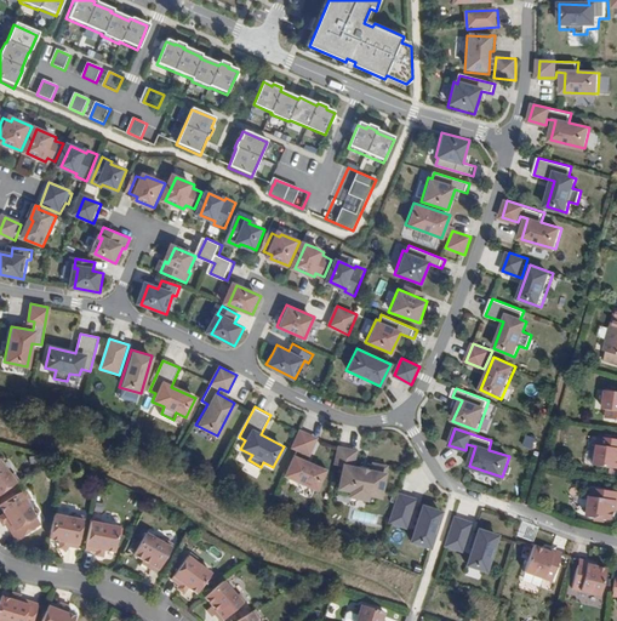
[(301,429),(293,445),(312,454),(319,438),(301,429)]
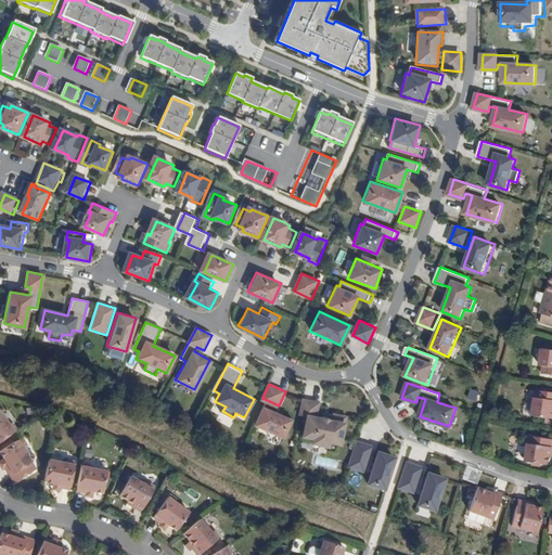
[(551,390),(541,389),(537,415),(551,417),(551,390)]
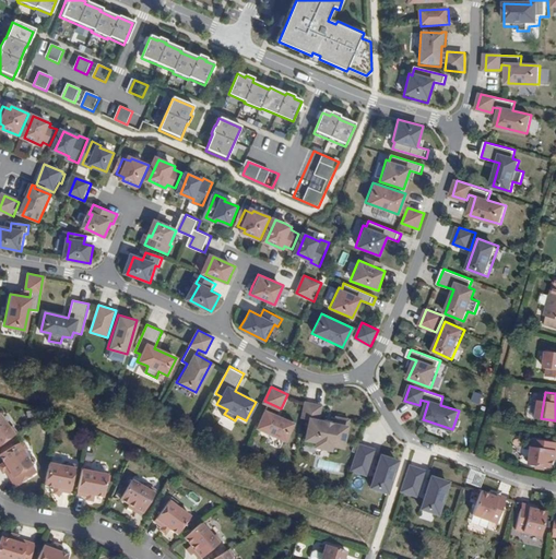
[(333,447),(344,448),(347,425),(321,418),(323,405),(306,402),(303,418),(307,419),(303,440),(314,441),(314,447),(332,450),(333,447)]
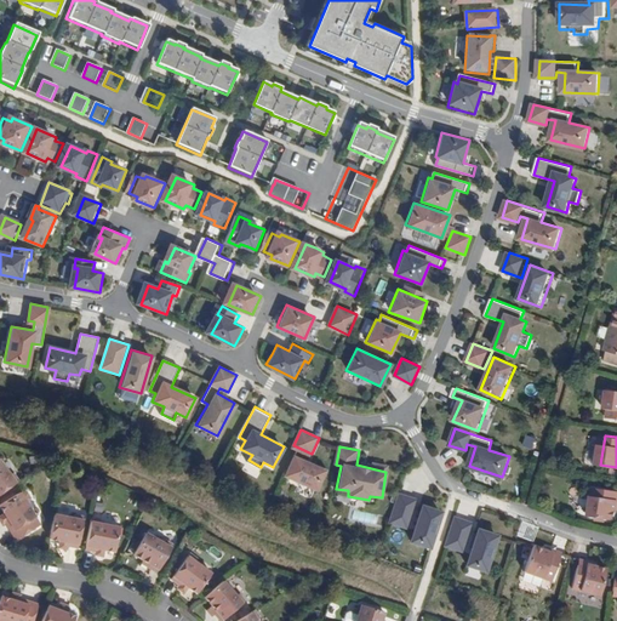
[(281,476),(316,490),(326,468),(292,454),(281,476)]
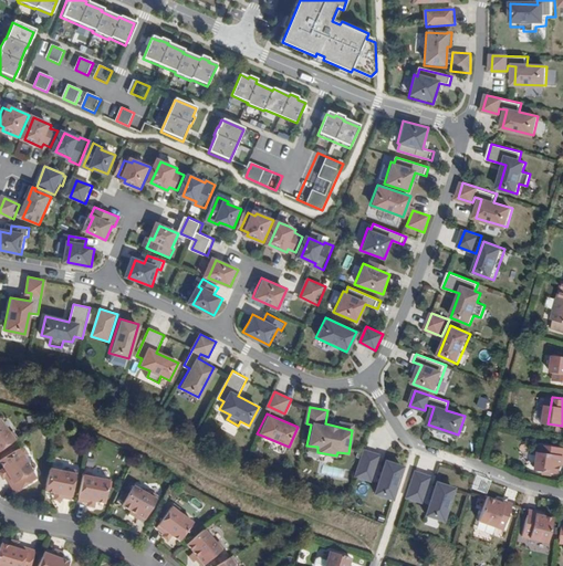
[(0,449),(16,438),(10,431),(8,432),(0,421),(0,449)]
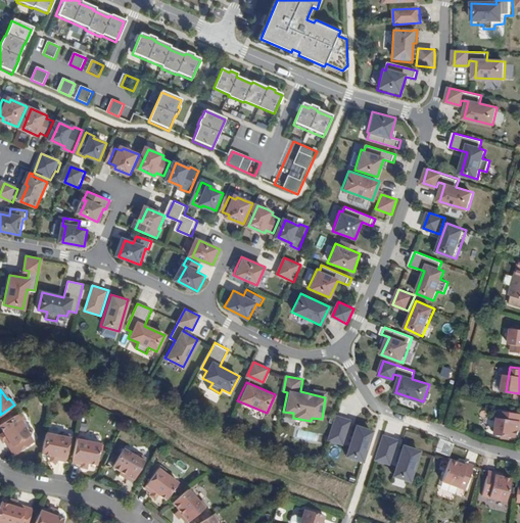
[(519,413),(504,411),(500,435),(506,436),(514,437),(519,438),(519,413)]
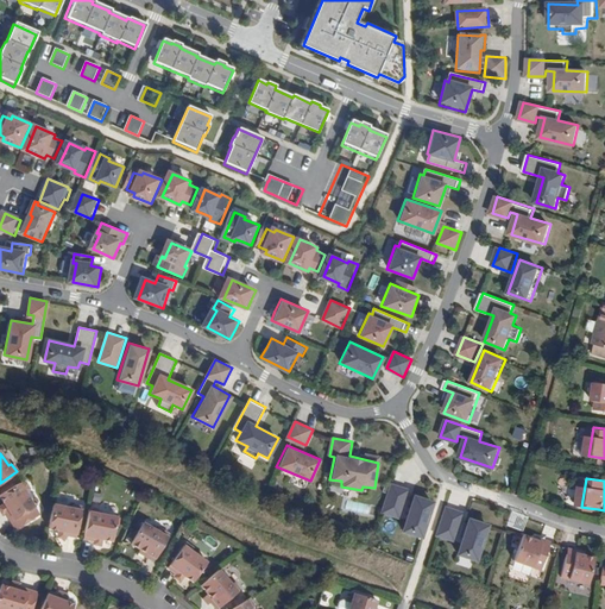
[(10,512),(19,528),(44,514),(31,493),(33,491),(35,488),(31,482),(27,481),(25,483),(24,482),(2,494),(8,503),(5,504),(10,512)]
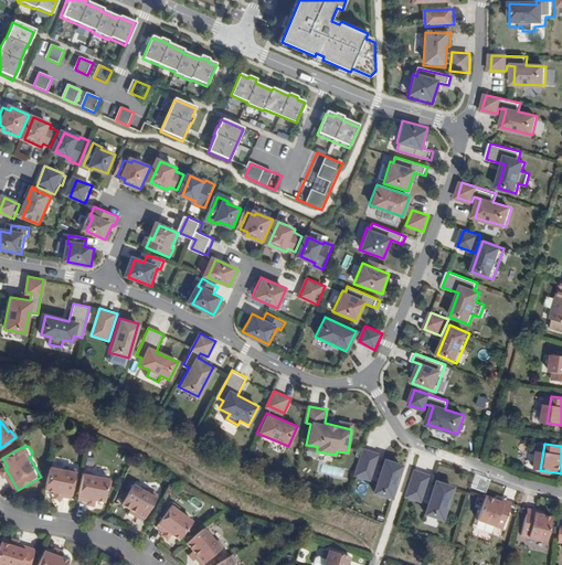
[(354,475),(372,481),(381,454),(364,448),(354,475)]
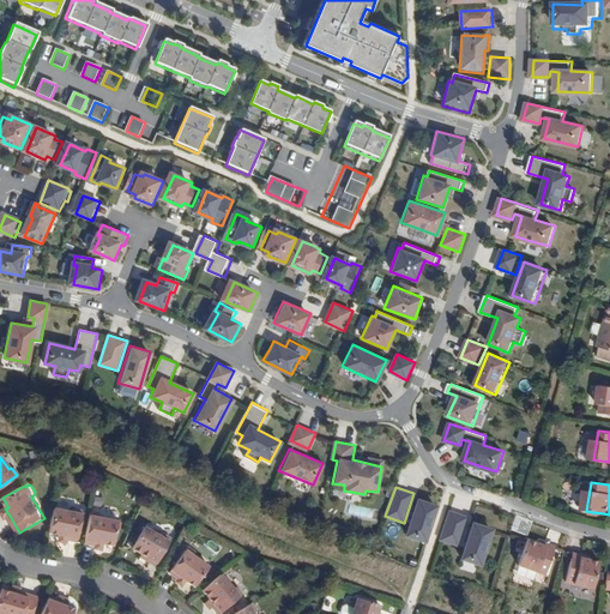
[(424,542),(436,505),(416,498),(404,535),(424,542)]
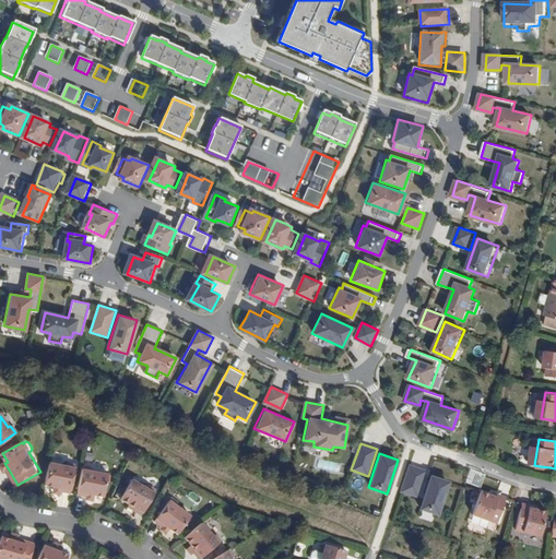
[(61,495),(62,490),(70,491),(74,466),(48,460),(45,484),(55,486),(54,492),(61,495)]
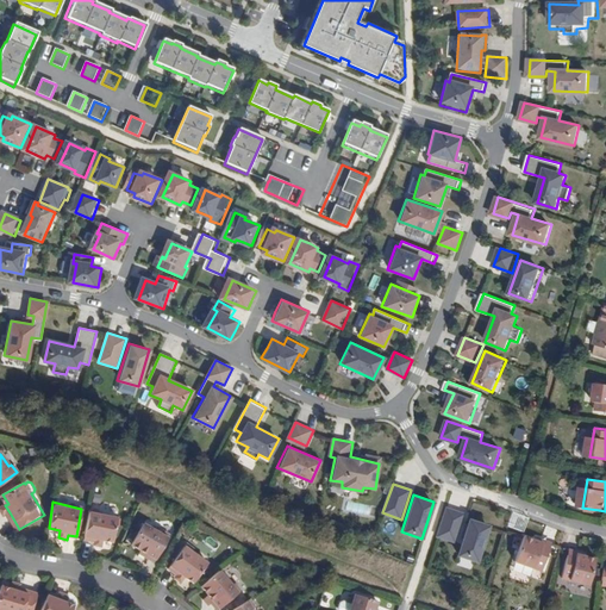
[(438,536),(456,542),(466,512),(449,508),(438,536)]
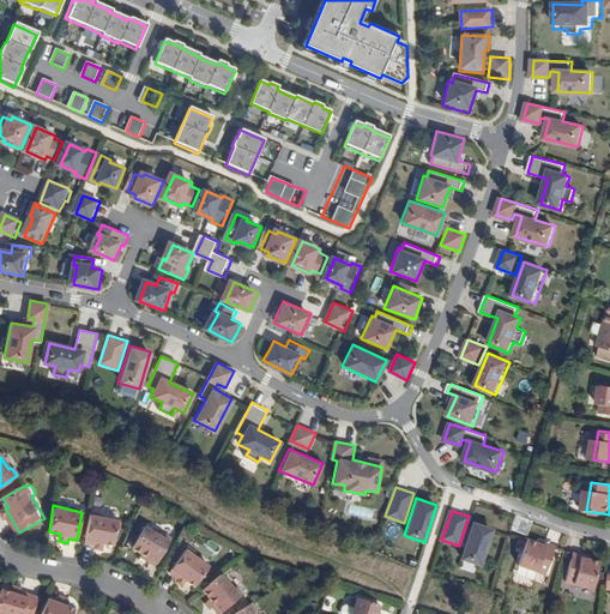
[(89,515),(84,542),(95,545),(95,548),(103,549),(106,543),(113,545),(118,519),(89,515)]
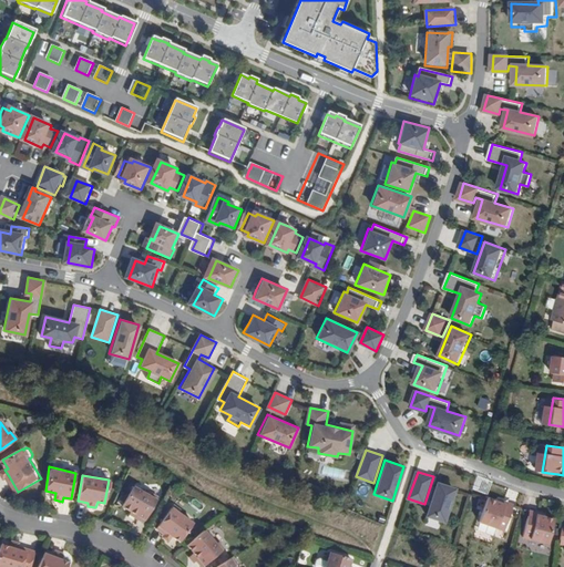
[(444,522),(455,487),(437,481),(426,516),(444,522)]
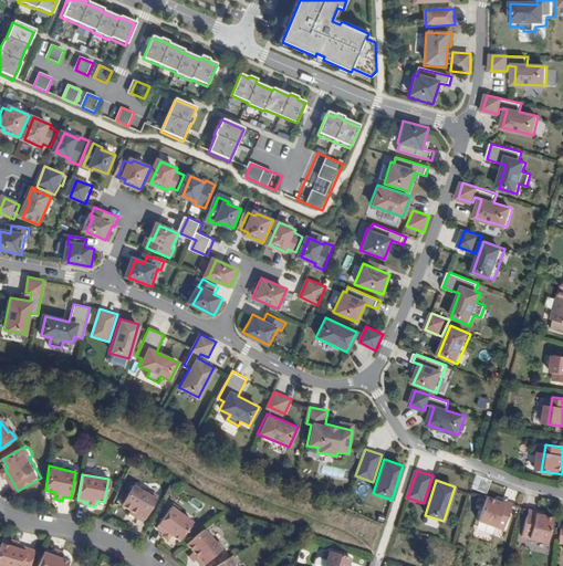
[(134,484),(122,504),(131,510),(129,512),(144,521),(156,498),(134,484)]
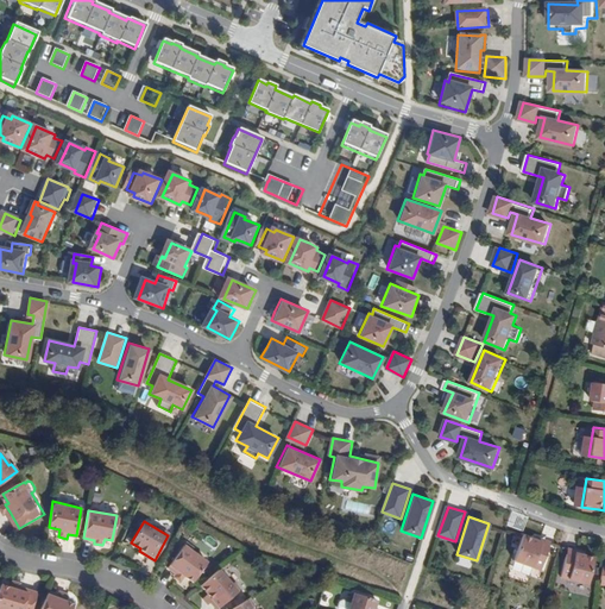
[(544,569),(552,550),(544,547),(546,541),(537,538),(527,534),(518,560),(544,569)]
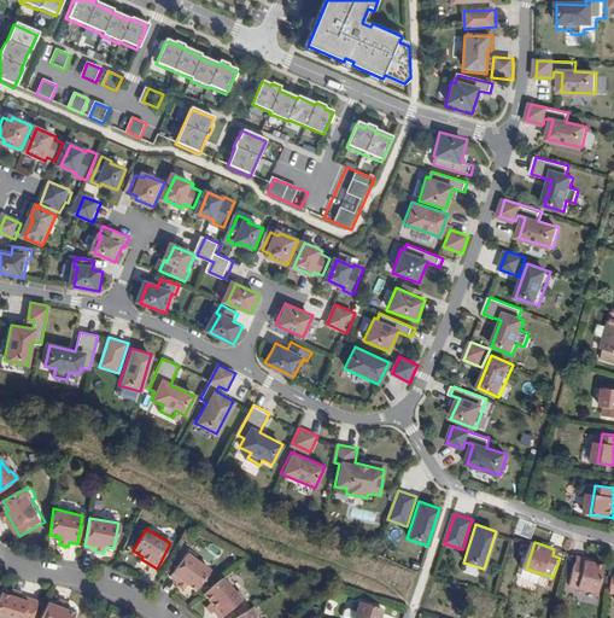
[(554,549),(553,555),(560,558),(562,549),(545,543),(545,546),(554,549)]
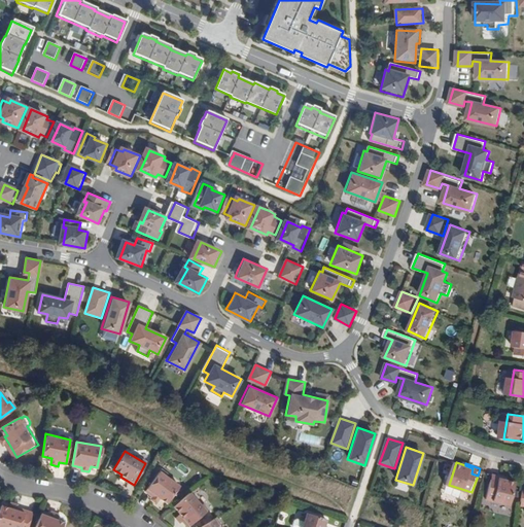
[(160,470),(146,489),(154,496),(161,499),(166,503),(181,485),(160,470)]
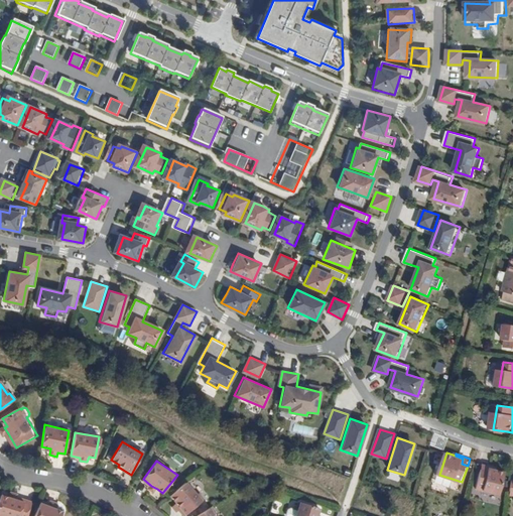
[(485,465),(483,471),(490,473),(491,468),(499,470),(499,468),(485,465)]
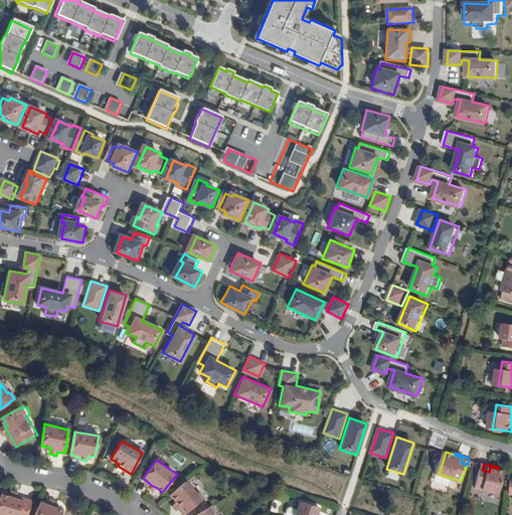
[(490,467),(489,472),(482,470),(478,487),(501,493),(507,471),(498,469),(490,467)]
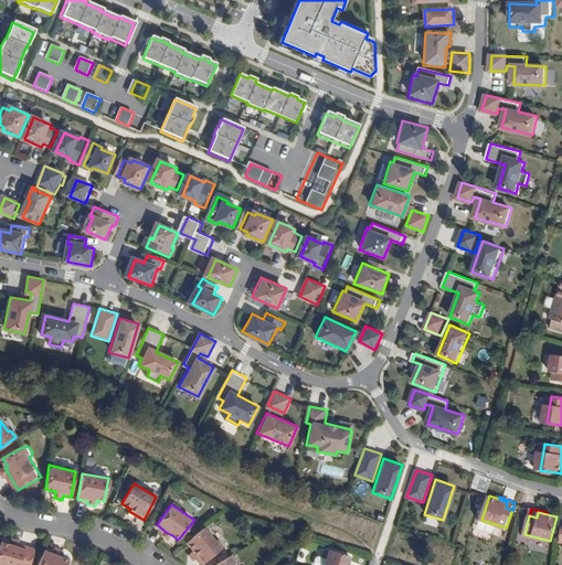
[(430,516),(427,523),(439,528),(442,521),(430,516)]
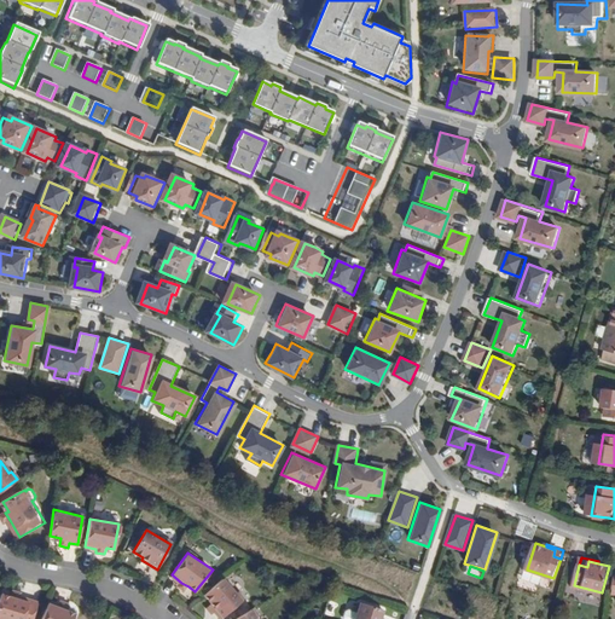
[(243,600),(224,576),(204,593),(212,605),(208,608),(213,614),(216,612),(221,617),(243,600)]
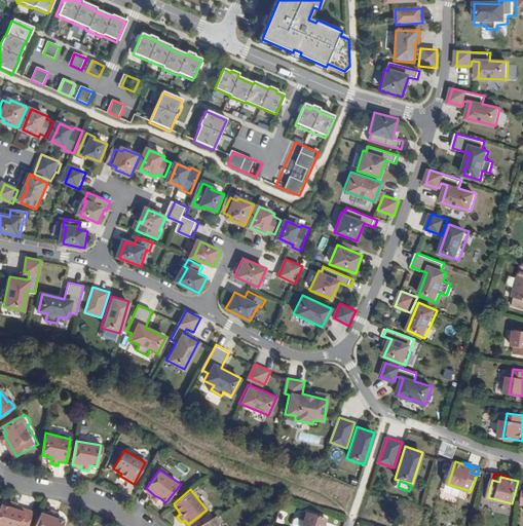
[(31,525),(36,511),(20,506),(12,504),(12,506),(3,504),(0,516),(0,525),(31,525)]
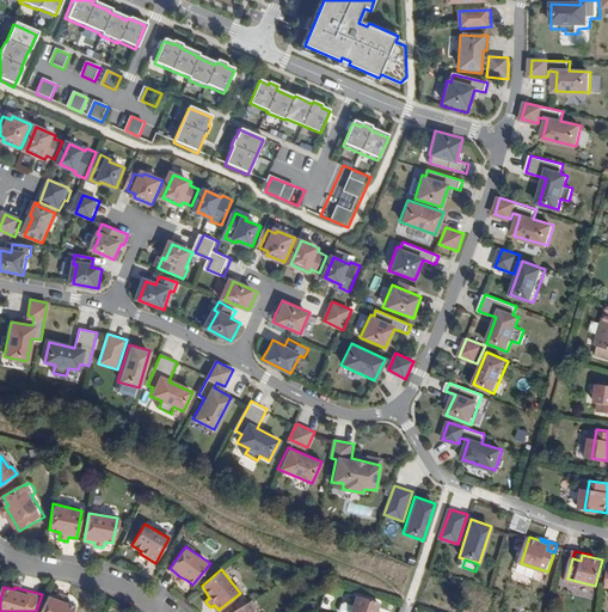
[(69,603),(71,600),(53,593),(44,611),(75,611),(79,606),(69,603)]
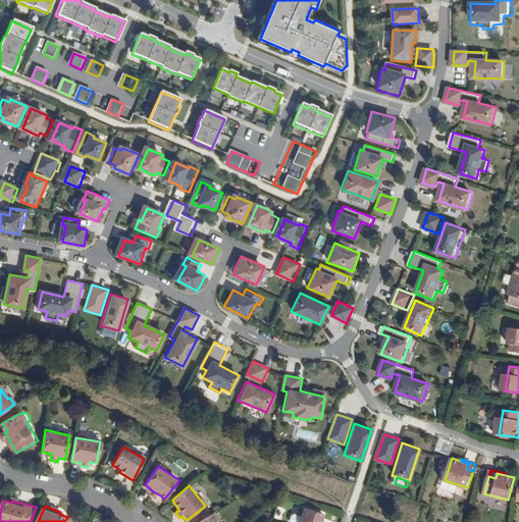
[(323,521),(327,514),(304,508),(301,515),(298,514),(294,515),(291,520),(293,521),(323,521)]
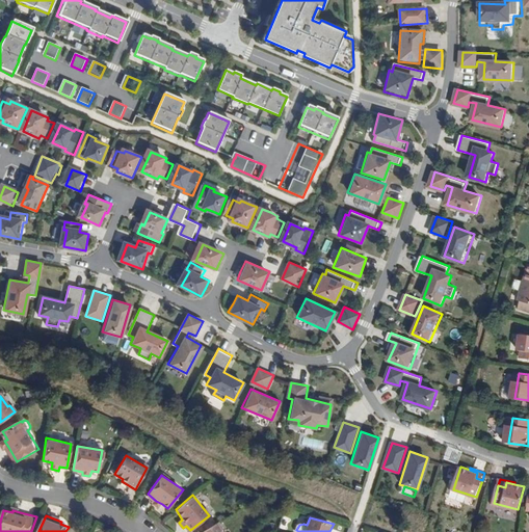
[(222,531),(217,523),(200,531),(222,531)]
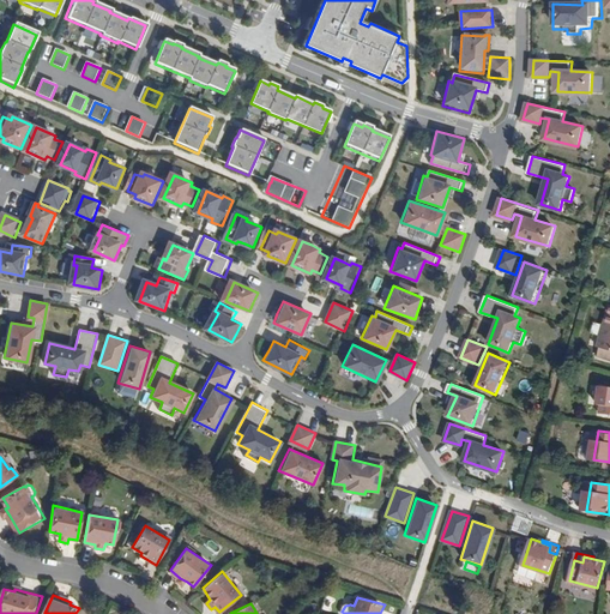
All buildings are outlined.
